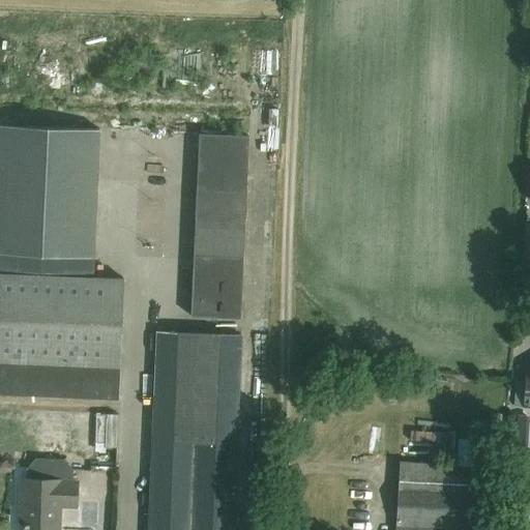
[(99,134),(43,130),(0,127),(0,272),(91,278),(99,134)]
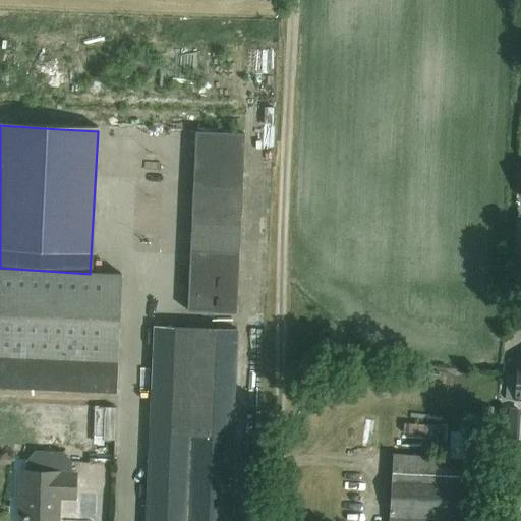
[(243,153),(244,132),(195,130),(195,151),(243,153)]
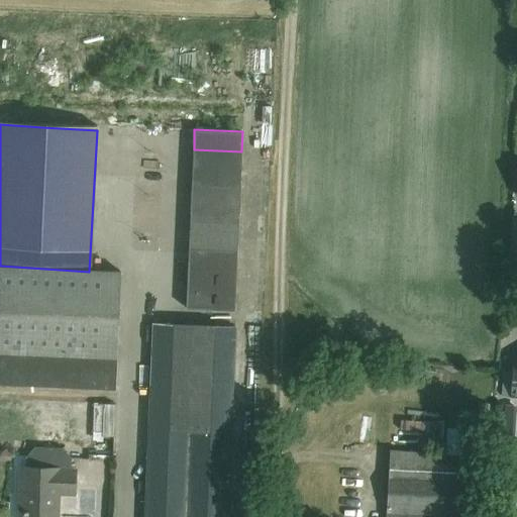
[(165,164),(165,135),(140,134),(140,164),(165,164)]
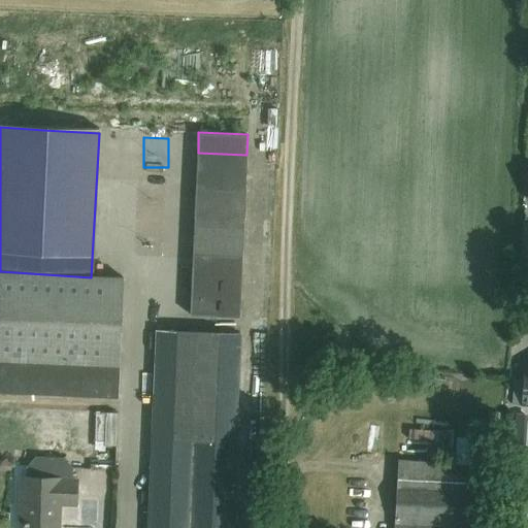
[(246,175),(246,155),(198,153),(197,172),(246,175)]
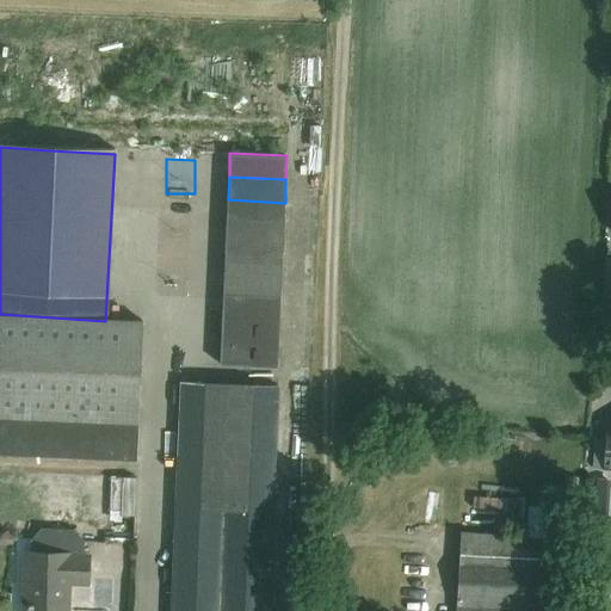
[(284,226),(285,203),(228,199),(227,223),(284,226)]
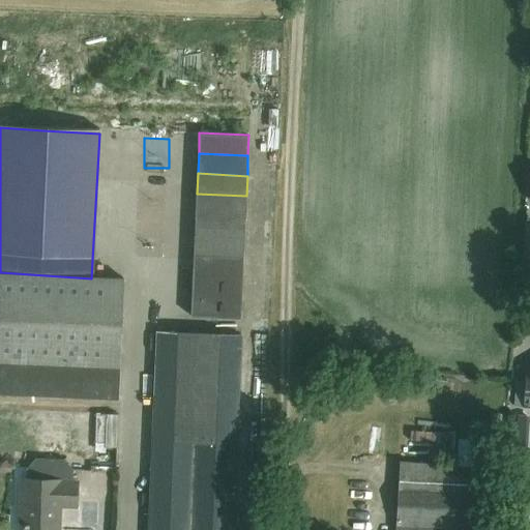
[(245,216),(246,196),(197,194),(196,214),(245,216)]
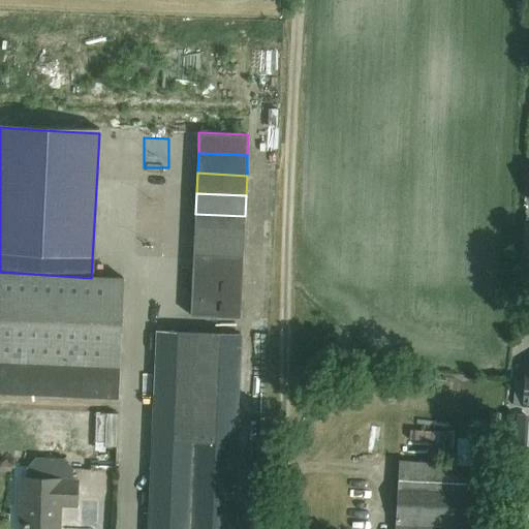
[(244,237),(245,216),(195,214),(194,234),(244,237)]
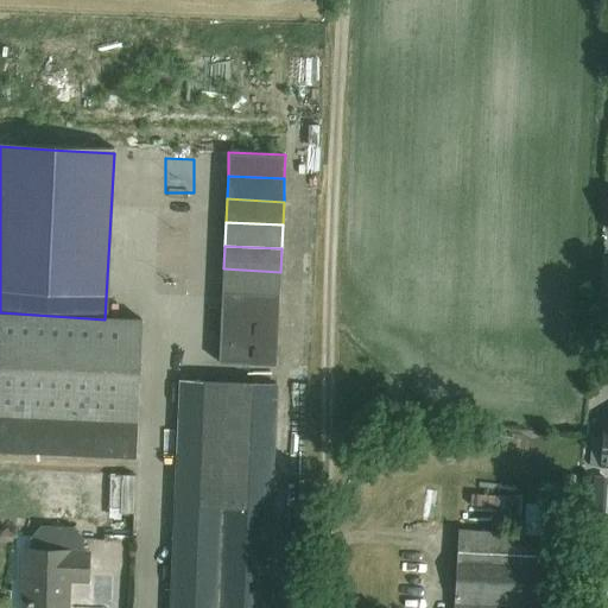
[(279,295),(280,272),(223,268),(222,292),(279,295)]
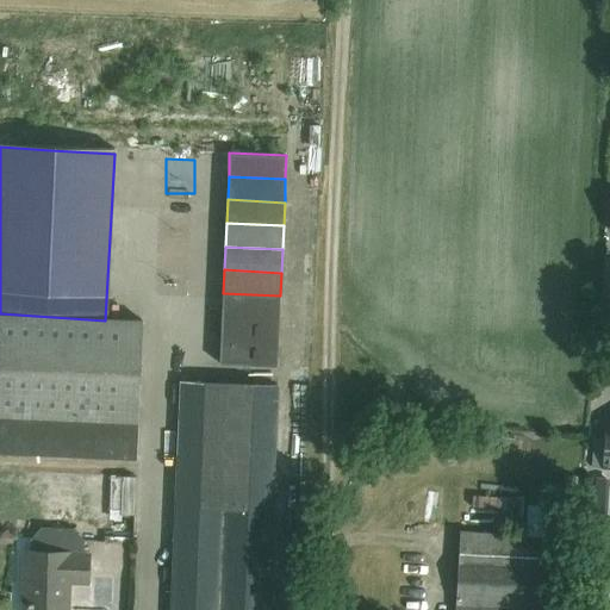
[(306,324),(317,324),(315,291),(304,292),(306,324)]
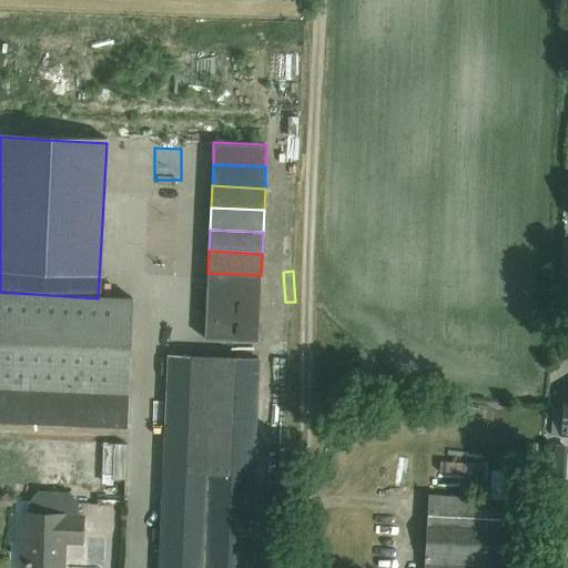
[(260,297),(261,275),(208,273),(206,295),(260,297)]
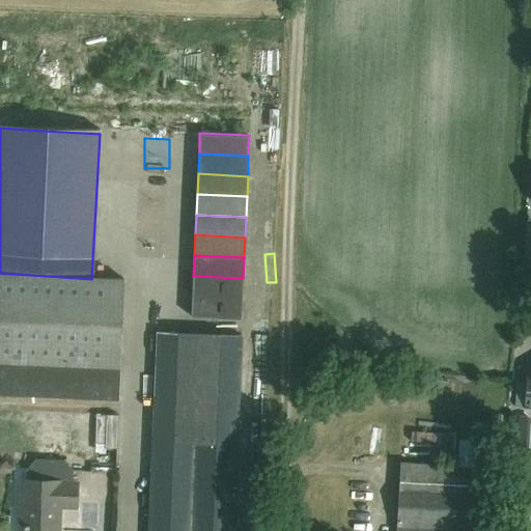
[(91,279),(0,273),(0,394),(116,400),(122,280),(91,279)]
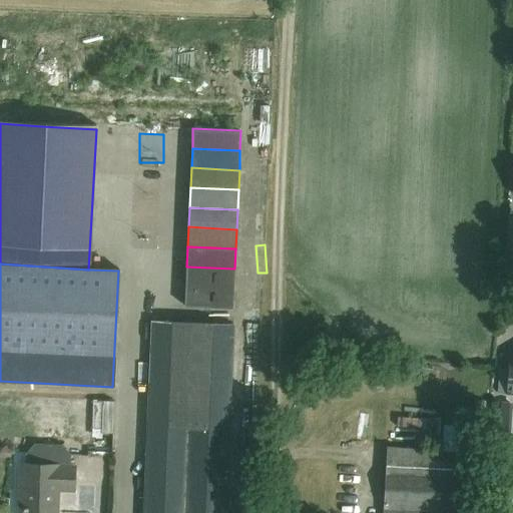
[(233,288),(234,269),(186,267),(185,286),(233,288)]
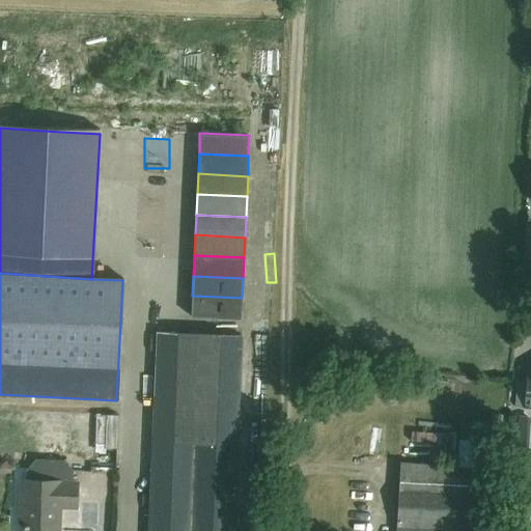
[(241,318),(242,298),(192,296),(191,316),(241,318)]
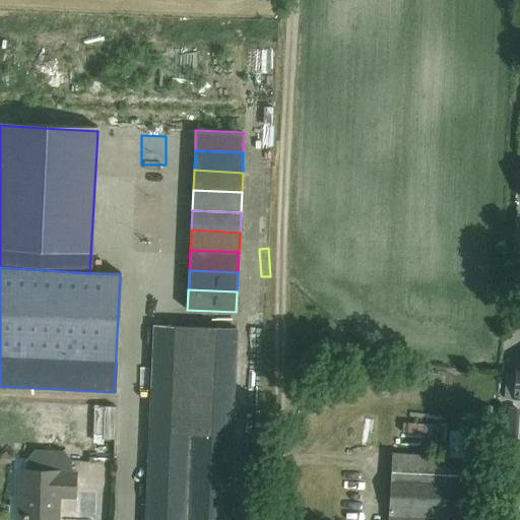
[(226,519),(234,327),(153,324),(145,519),(226,519)]
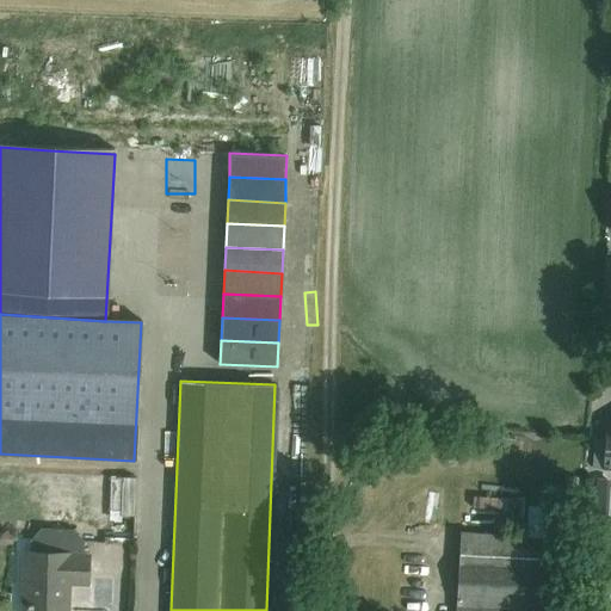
[(591,467),(610,468),(610,438),(606,438),(606,444),(592,443),(591,467)]
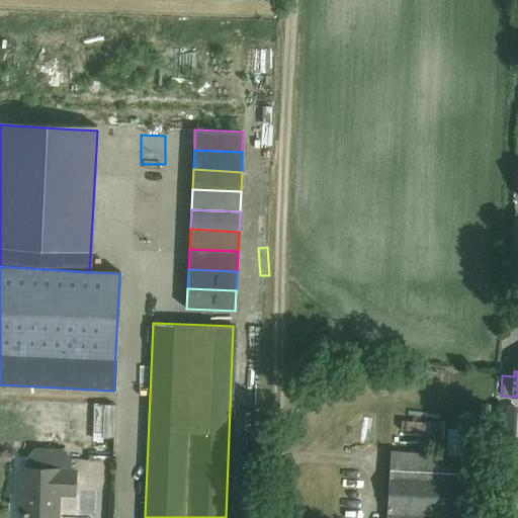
[(503,402),(503,415),(513,415),(513,402),(503,402)]
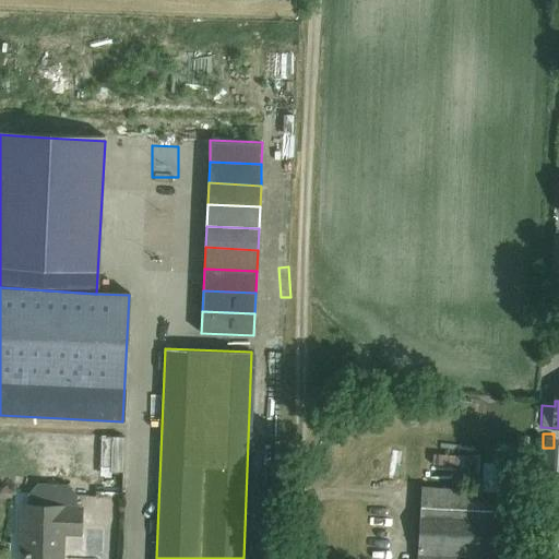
[(117,442),(60,439),(59,478),(116,482),(117,442)]
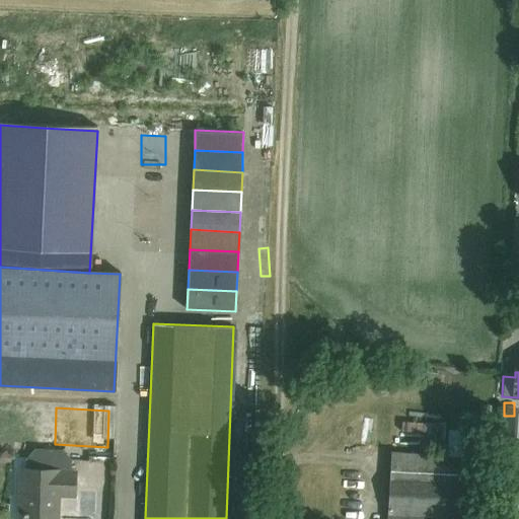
[(410,431),(428,429),(427,418),(408,420),(410,431)]
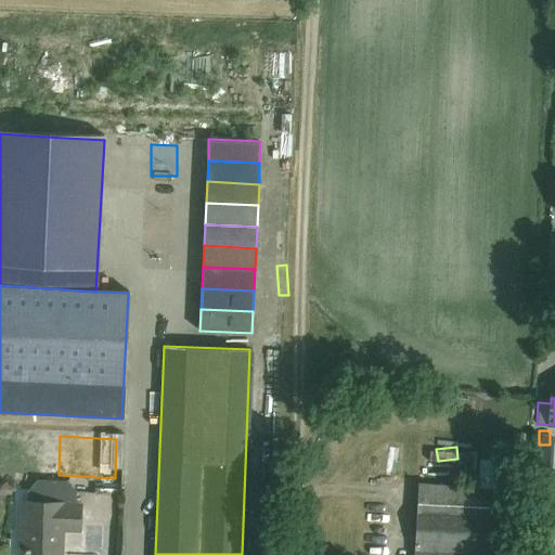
[(81,503),(76,503),(76,491),(68,481),(62,480),(39,479),(28,490),(28,500),(23,500),(22,530),(26,530),(24,554),(61,554),(63,532),(80,532),(80,519),(81,503)]
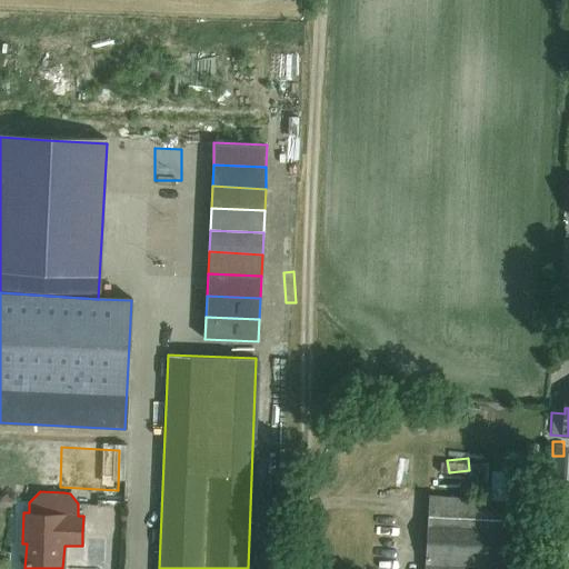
[(527,568),(528,568),(530,568),(535,501),(429,496),(423,568),(527,568)]
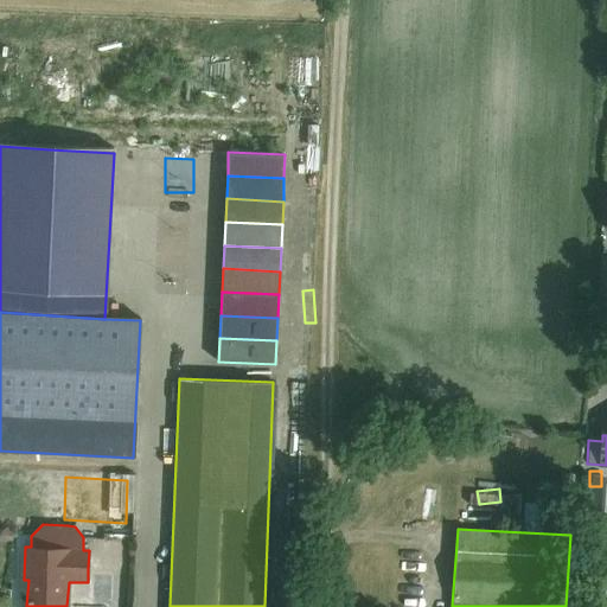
[(411,599),(430,596),(428,560),(409,562),(411,599)]
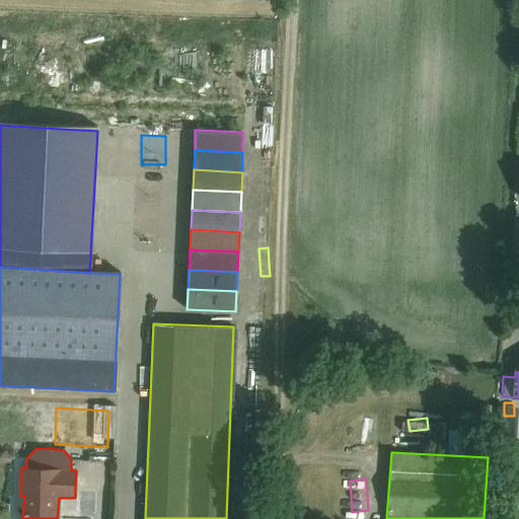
[(508,516),(510,493),(501,492),(499,501),(500,501),(499,515),(508,516)]
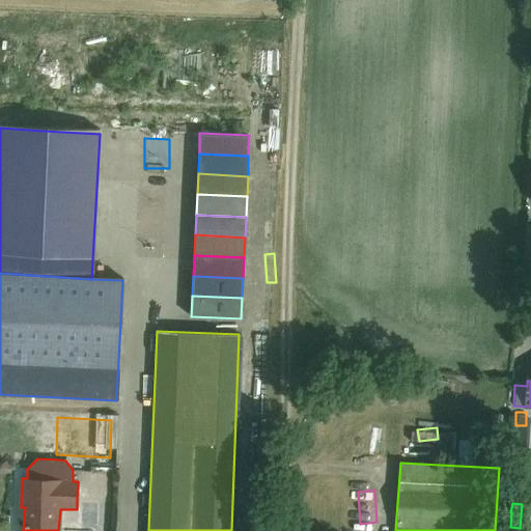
[(530,530),(530,503),(522,503),(522,504),(520,528),(520,529),(530,530)]
